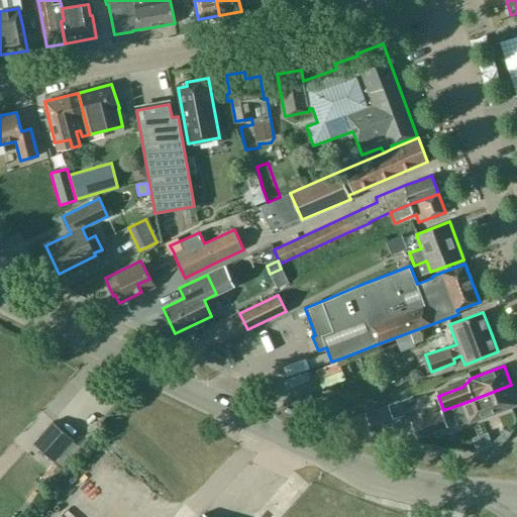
[(516,402),(511,385),(458,405),(452,407),(458,423),(468,420),(469,422),(516,404),(516,402)]
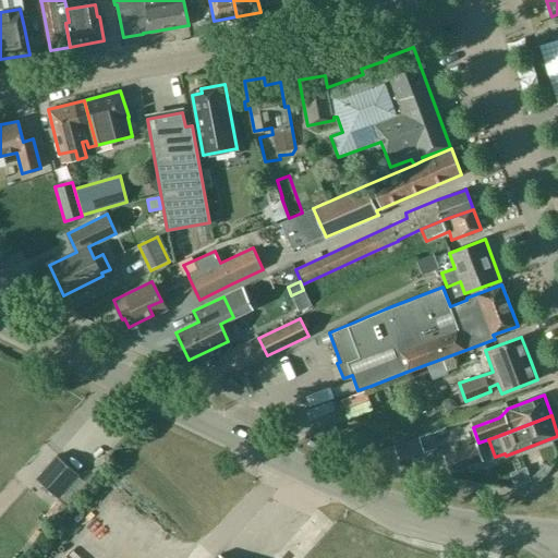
[(83,498),(98,471),(111,445),(93,435),(80,460),(81,461),(63,488),(83,498)]
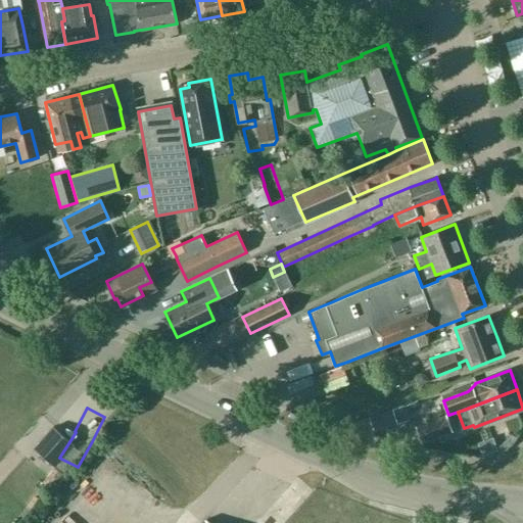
[(397,425),(392,410),(360,421),(363,431),(371,434),(397,425)]
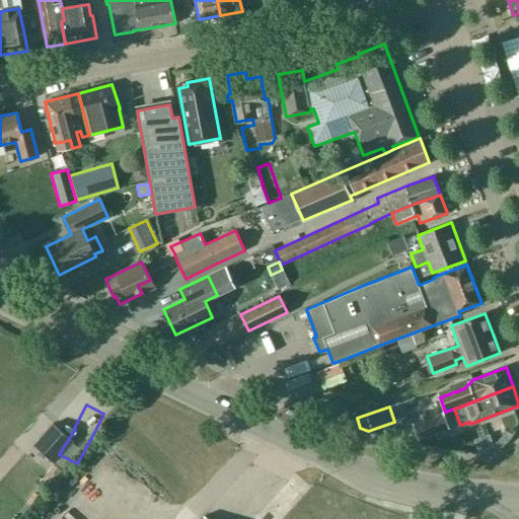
[(449,427),(443,412),(412,424),(418,439),(449,427)]
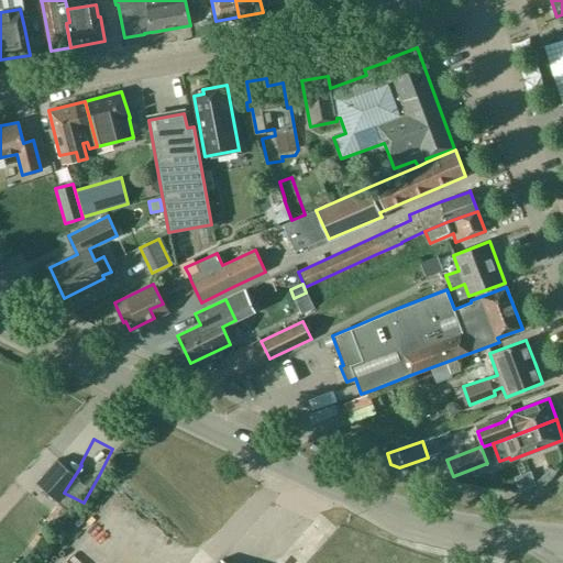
[(124,500),(114,505),(123,521),(133,517),(124,500)]
